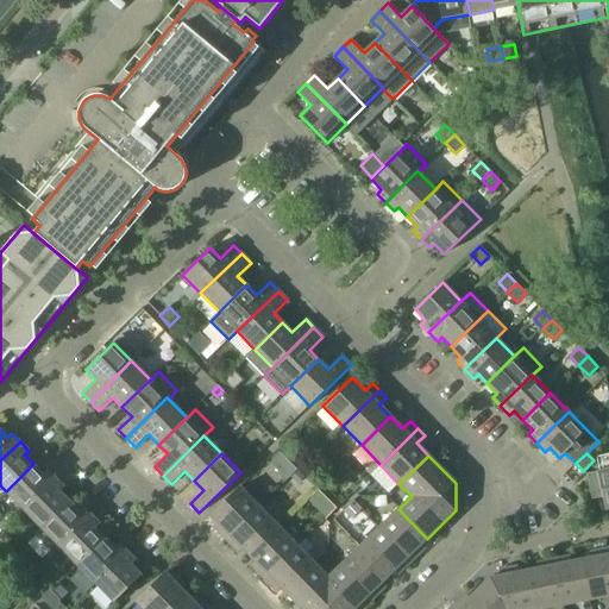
[(278,472),(287,479),(296,470),(289,462),(278,472)]
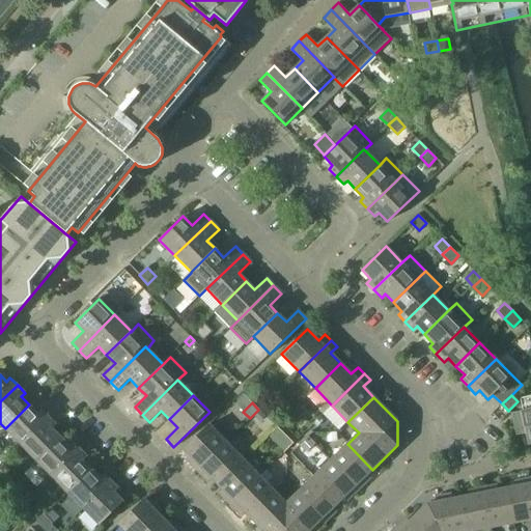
[(37,414),(29,404),(5,428),(21,444),(48,417),(42,410),(37,414)]
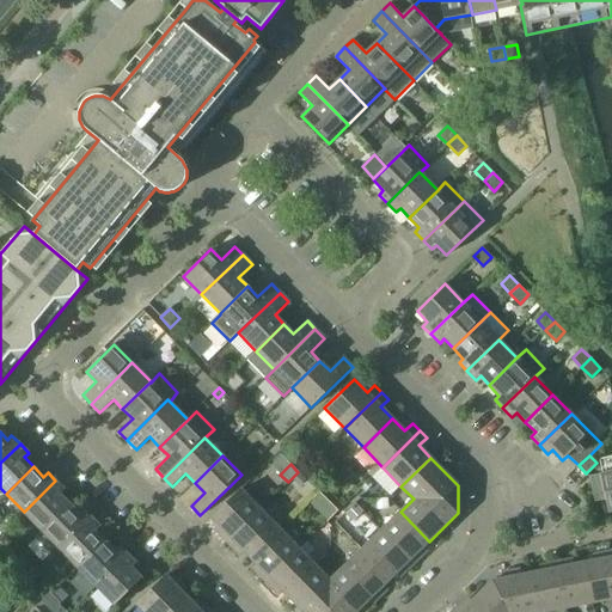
[(611,471),(589,476),(595,501),(605,500),(607,512),(611,510),(611,471)]
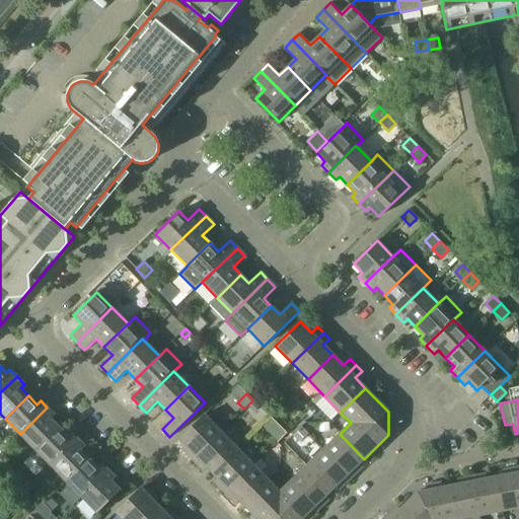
[(254,401),(248,406),(253,413),(260,406),(254,401)]
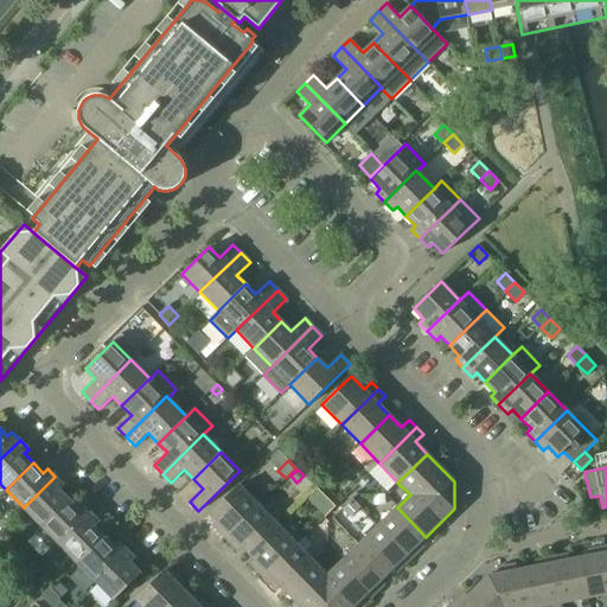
[(24,508),(42,526),(69,499),(59,490),(64,485),(55,477),(24,508)]
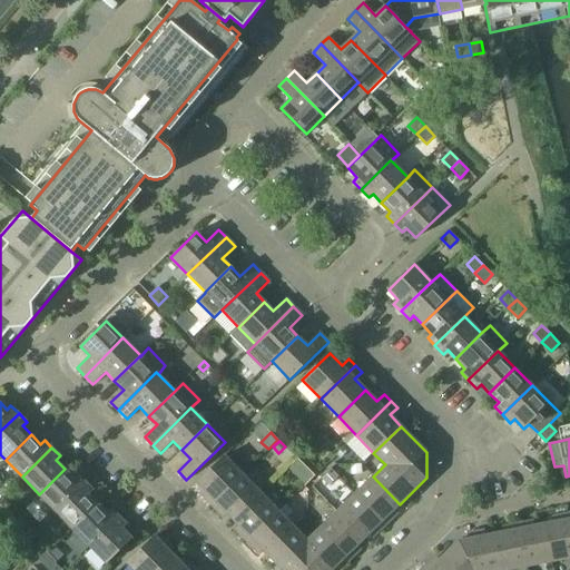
[(341,459),(346,453),(343,449),(337,454),(341,459)]
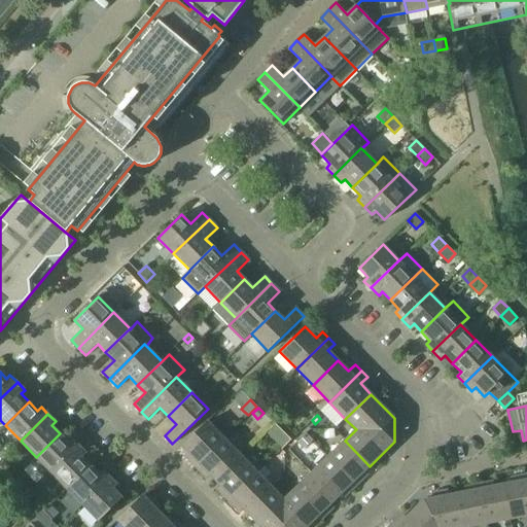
[(198,469),(226,441),(207,421),(182,446),(190,455),(187,458),(198,469)]
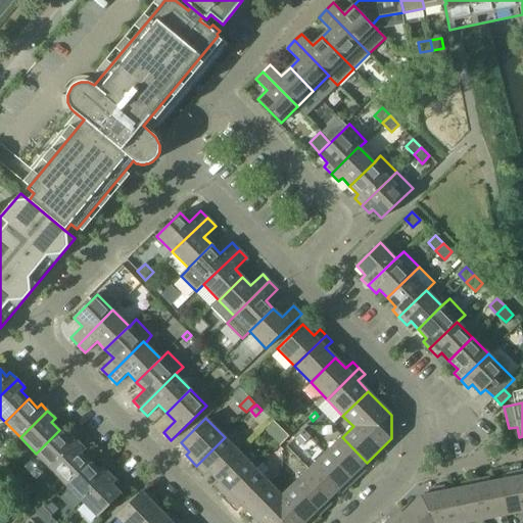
[(272,435),(278,430),(274,425),(268,431),(272,435)]
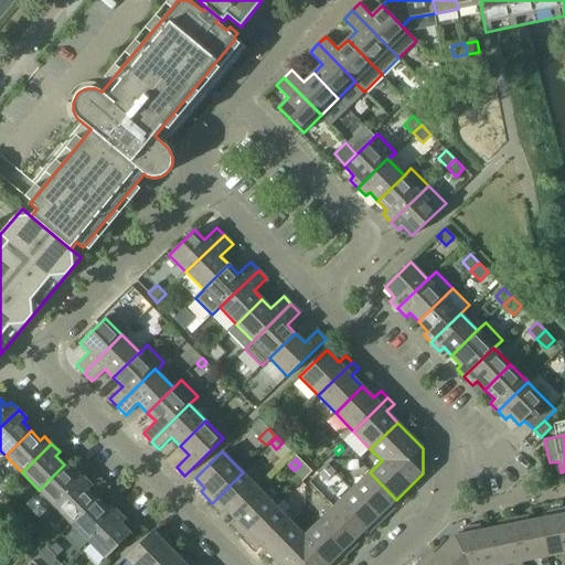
[(359,469),(358,460),(348,461),(349,470),(359,469)]
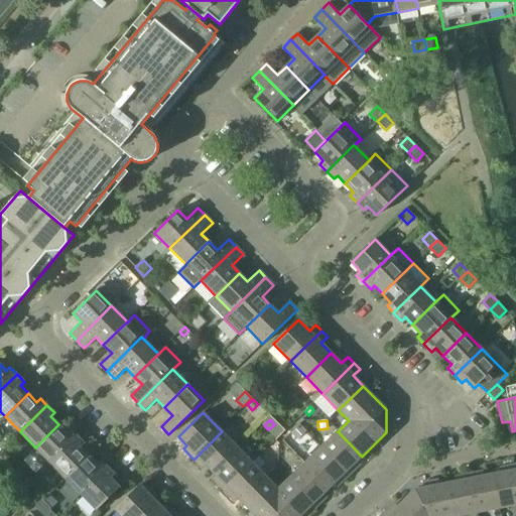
[(44,469),(50,463),(78,436),(71,429),(67,432),(58,424),(35,447),(29,454),(44,469)]
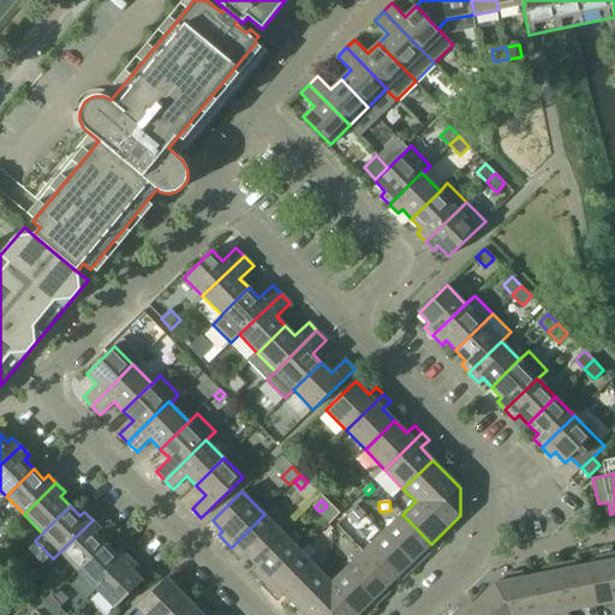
[(357,506),(347,517),(353,524),(364,513),(357,506)]
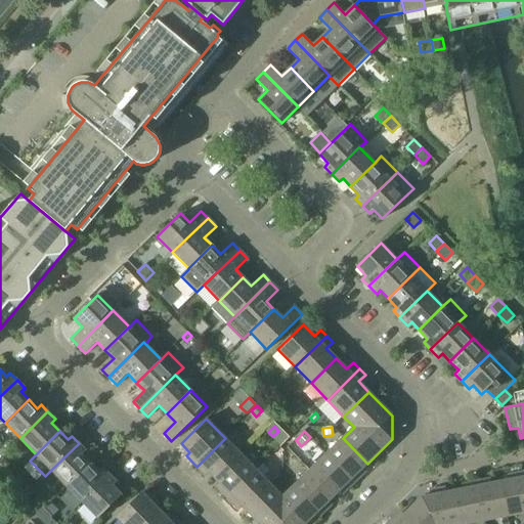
[(241,454),(225,438),(197,467),(207,477),(211,474),(216,479),(241,454)]
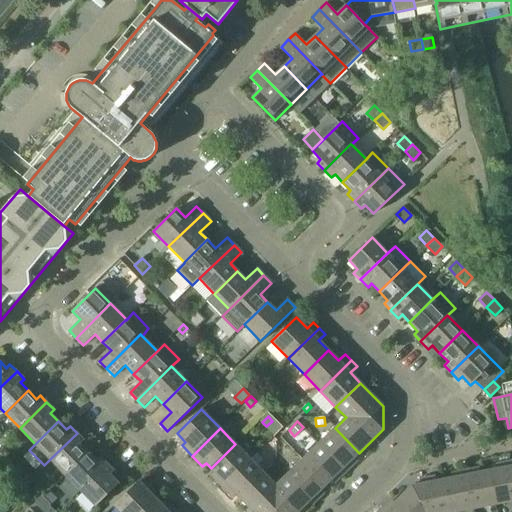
[(335,428),(319,443),(347,471),(358,460),(354,457),(359,453),(335,428)]
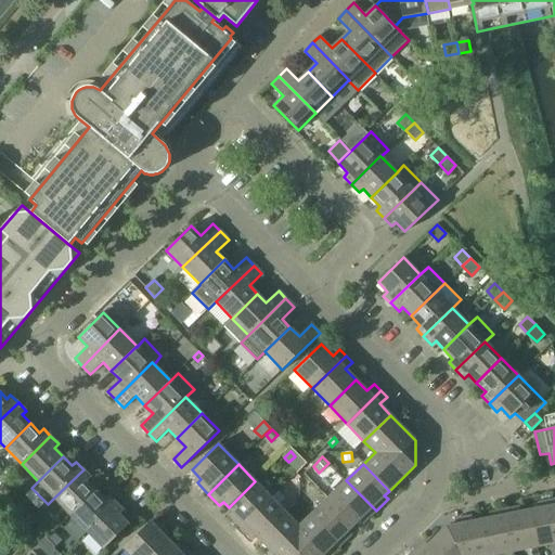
[(84,469),(54,498),(71,515),(95,490),(87,481),(91,477),(84,469)]
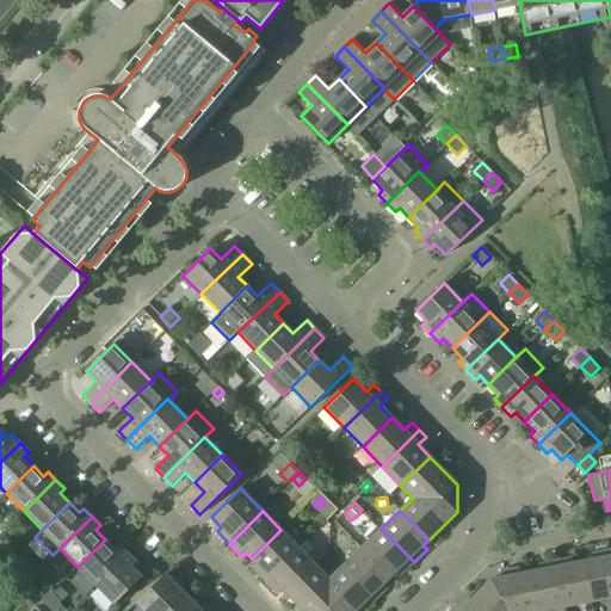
[(414,562),(381,529),(360,548),(390,578),(396,572),(400,575),(414,562)]
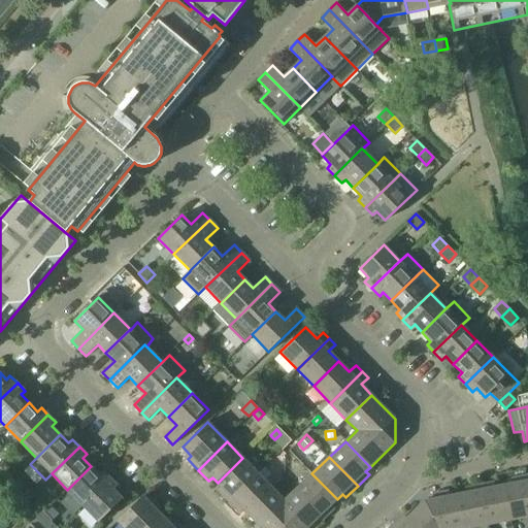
[(230,502),(259,474),(242,458),(218,483),(223,489),(220,492),(230,502)]
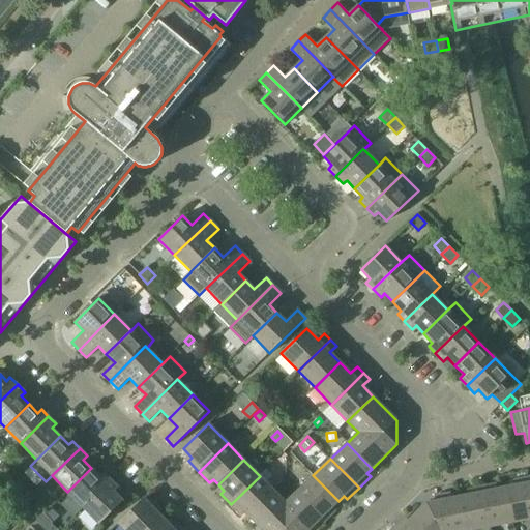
[(67,492),(83,507),(111,480),(104,473),(99,476),(91,468),(67,492)]
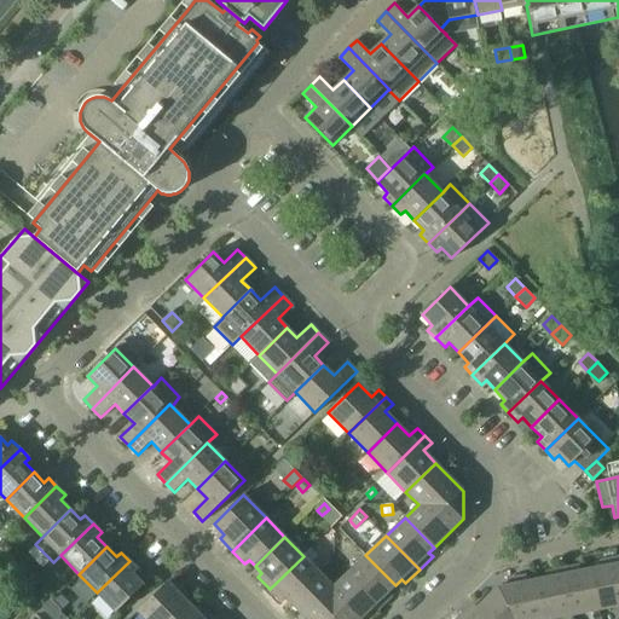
[(6,553),(0,559),(0,566),(6,572),(16,562),(6,553)]
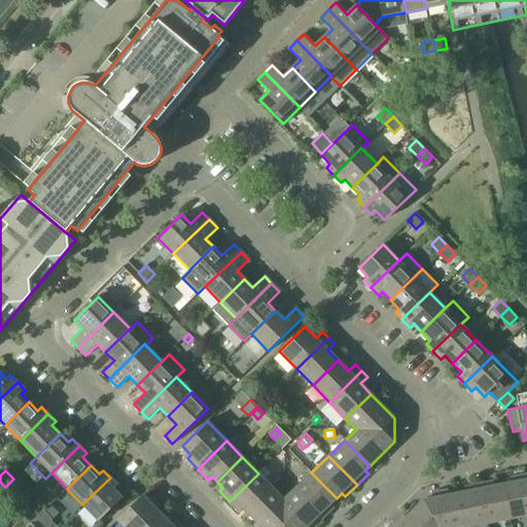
[(337,498),(311,472),(294,490),(319,516),(322,519),(335,507),(330,503),(337,498)]
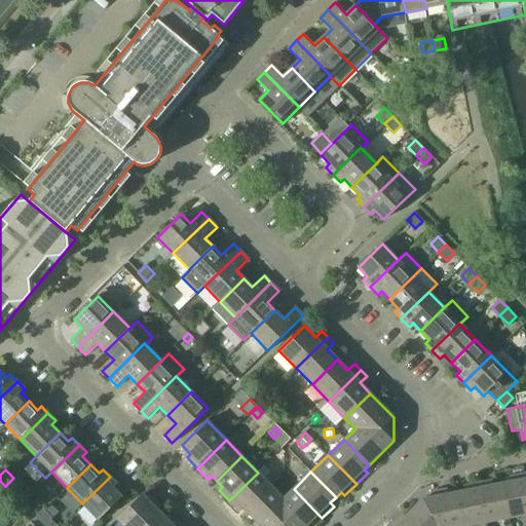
[(248,513),(273,488),(258,473),(229,500),(239,512),(243,509),(248,513)]
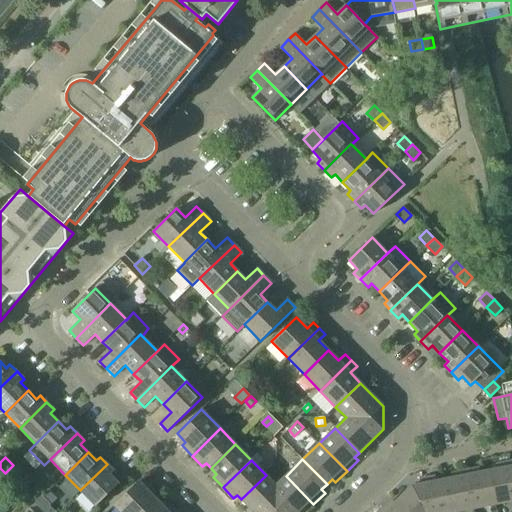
[(496,504),(511,501),(511,469),(510,461),(502,463),(503,468),(489,470),(496,504)]
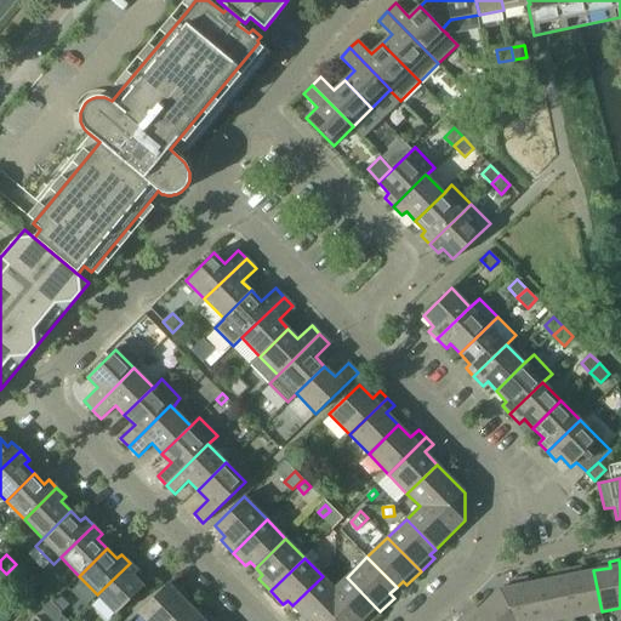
[(130,563),(97,594),(117,614),(144,587),(134,576),(138,571),(130,563)]
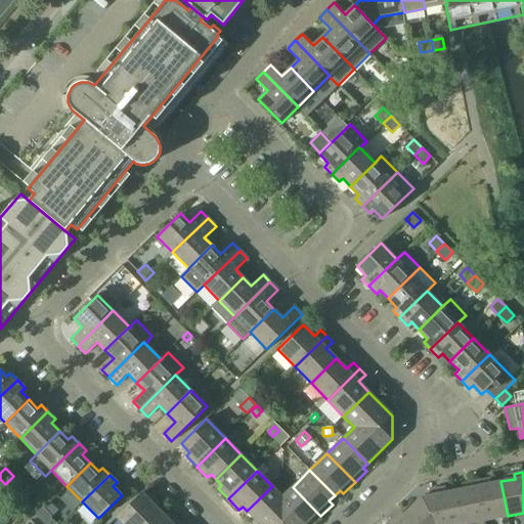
[(22,485),(13,476),(5,484),(20,499),(27,493),(19,486),(22,485)]
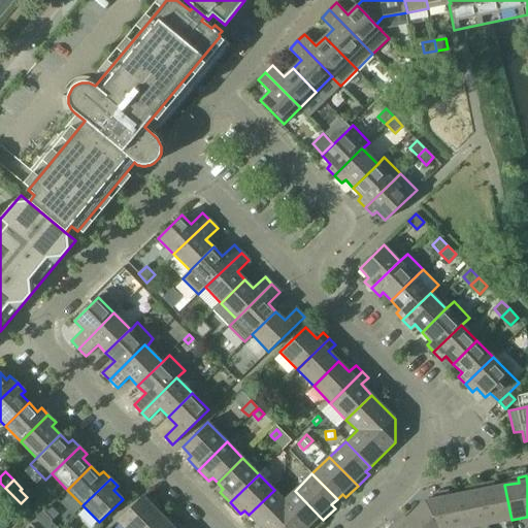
[(488,525),(512,520),(504,485),(490,488),(489,483),(481,485),(488,525)]
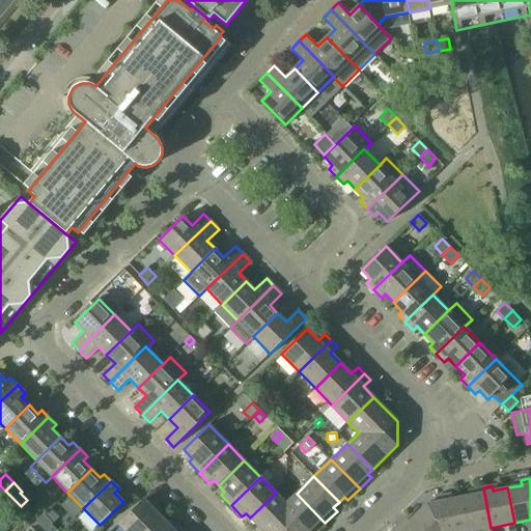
[(467,530),(474,530),(491,528),(483,487),(474,490),(475,494),(460,497),(467,530)]
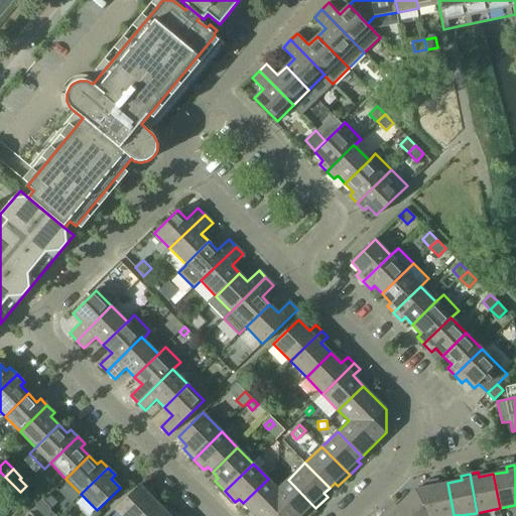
[(300,515),(312,505),(288,480),(278,489),(268,479),(243,503),(255,515),(300,515)]
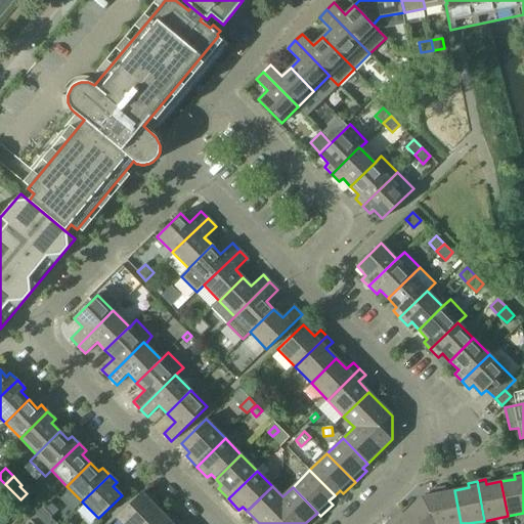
[(461,523),(454,490),(440,493),(439,488),(430,490),(431,495),(422,497),(399,519),(395,516),(389,521),(391,523),(461,523)]
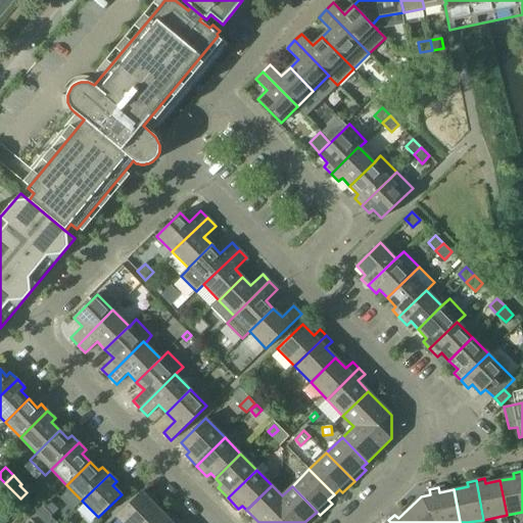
[(116,517),(123,522),(144,522),(158,509),(148,498),(152,495),(145,488),(116,517)]
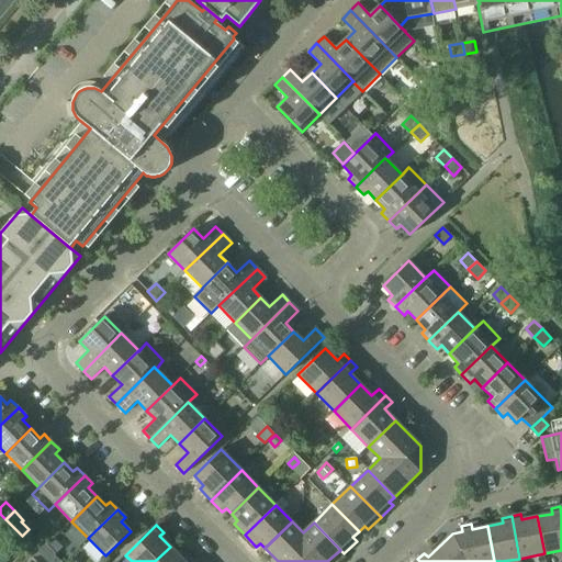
[(38,536),(36,538),(29,529),(22,536),(38,553),(47,544),(38,536)]
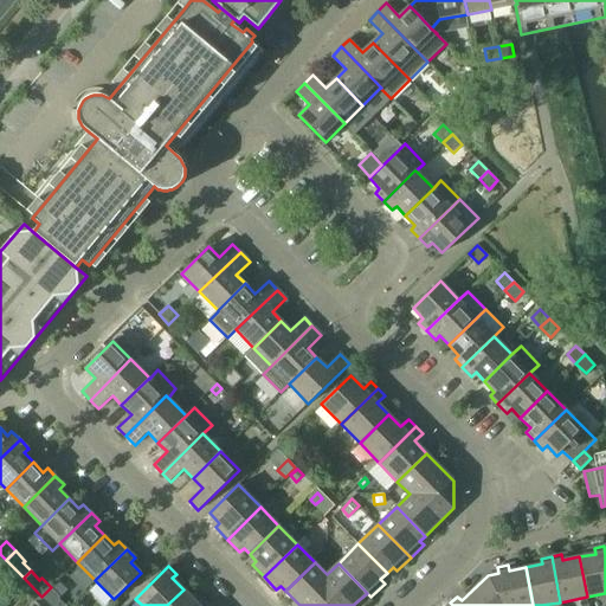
[(18,582),(17,584),(12,587),(4,580),(0,584),(0,593),(10,603),(23,590),(18,582)]
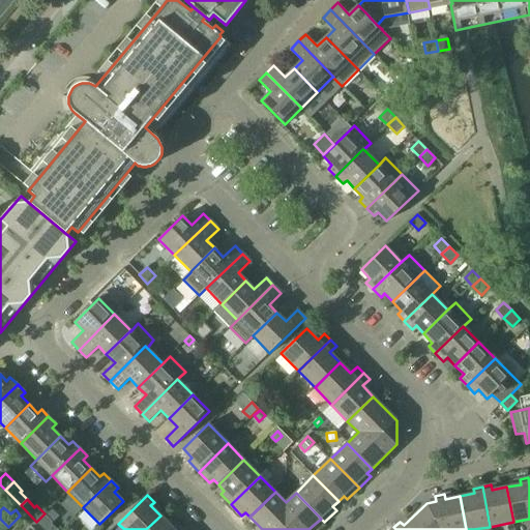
[(45,513),(36,522),(45,529),(57,529),(52,524),(53,523),(45,513)]
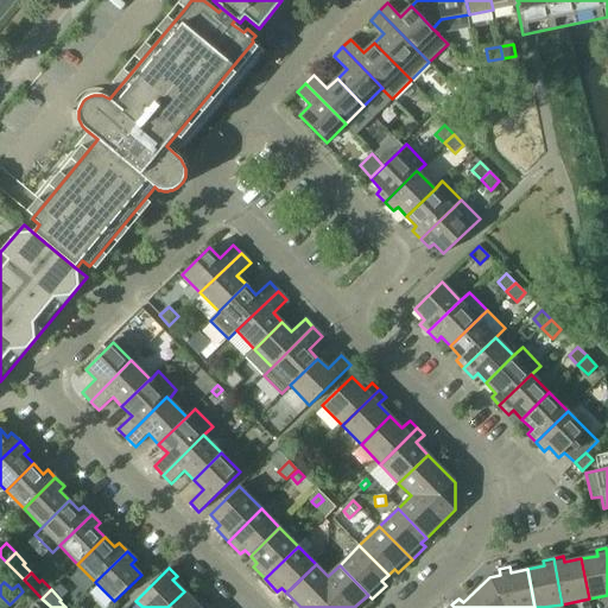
[(168,607),(206,607),(208,607),(201,600),(196,603),(184,591),(168,607)]
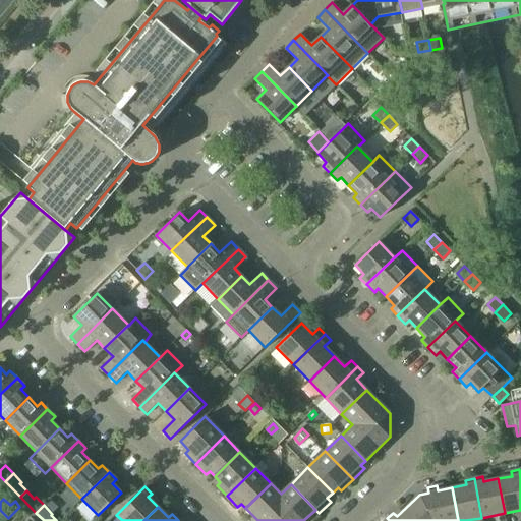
All buildings are outlined.
